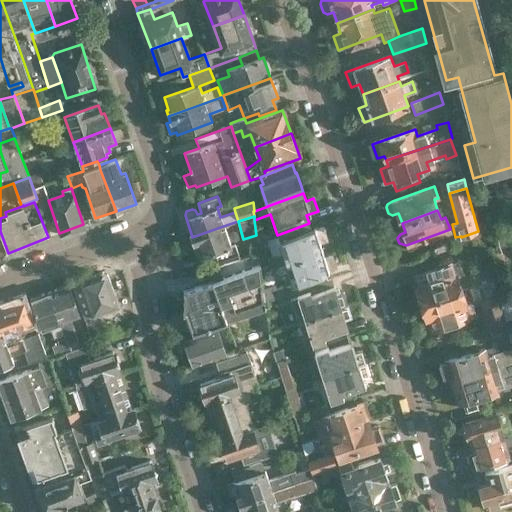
[(272,268),(286,263),(323,250),(320,243),(328,240),(323,226),(311,230),(309,223),(277,235),(284,254),(269,259),(272,268)]
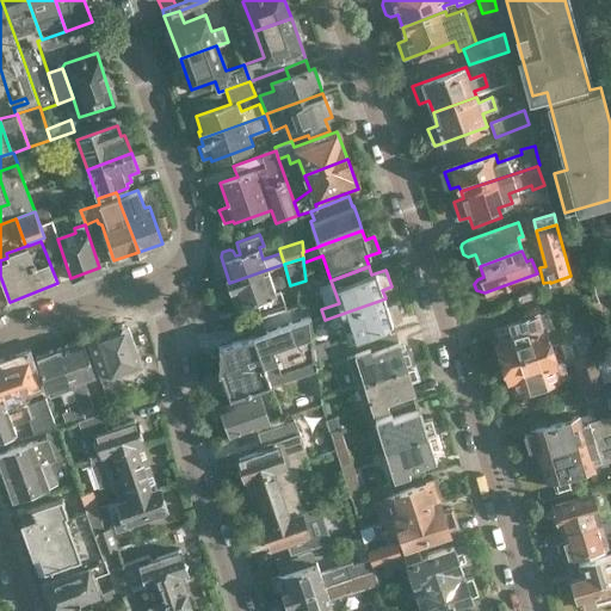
[(275,294),(269,277),(266,270),(229,283),(238,307),(254,301),(258,310),(282,302),(278,292),(275,294)]
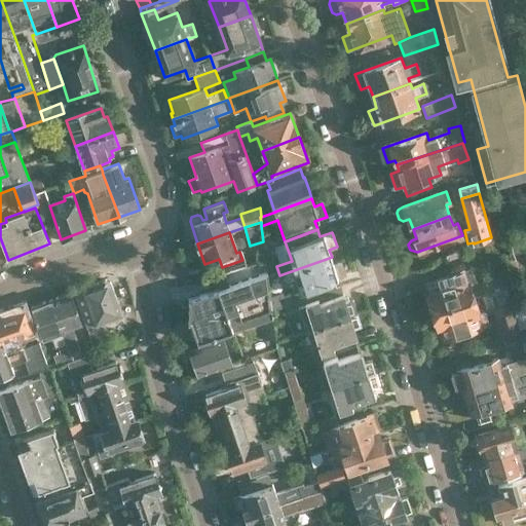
[(473,251),(471,245),(446,255),(448,259),(473,251)]
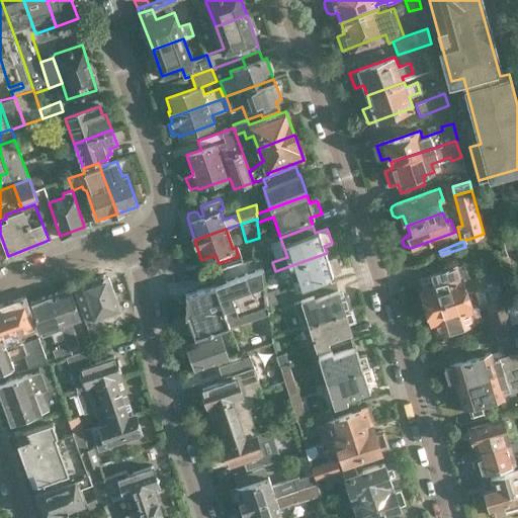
[(329,260),(327,253),(289,266),(295,286),(286,289),(280,291),(278,286),(266,291),(267,307),(281,301),(289,298),(299,294),(332,283),(329,275),(340,271),(336,258),(329,260)]
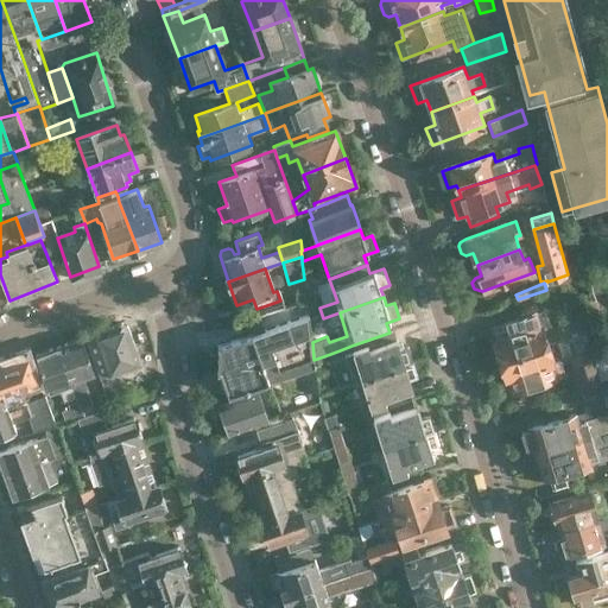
[(562,323),(564,329),(582,323),(584,329),(600,324),(602,323),(595,298),(583,302),(586,310),(581,318),(562,323)]
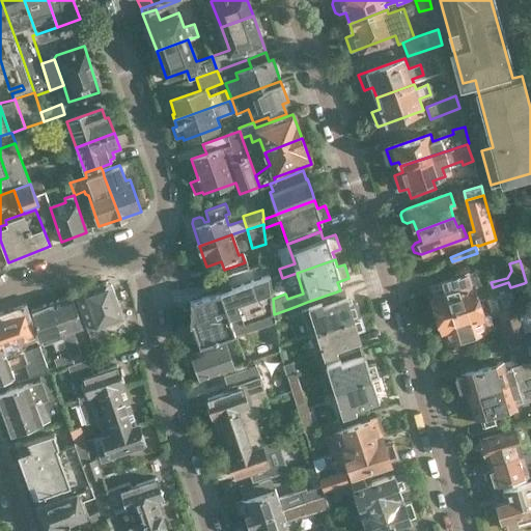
[(271,282),(270,277),(270,275),(268,262),(243,271),(216,280),(220,291),(192,301),(190,301),(190,324),(192,324),(200,344),(235,333),(235,334),(275,322),(274,314),(273,299),(271,282)]
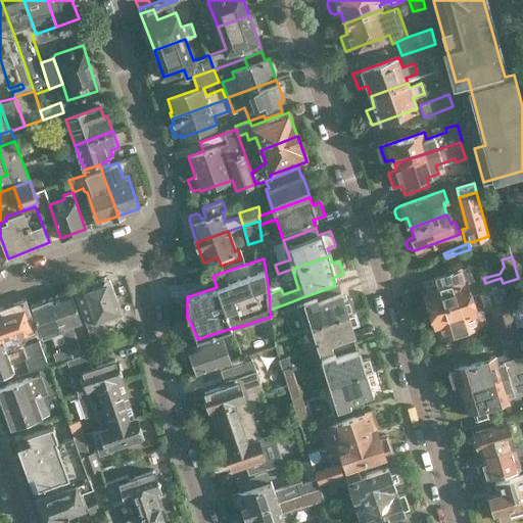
[(434,308),(469,297),(465,284),(474,282),(469,267),(426,281),(434,308)]
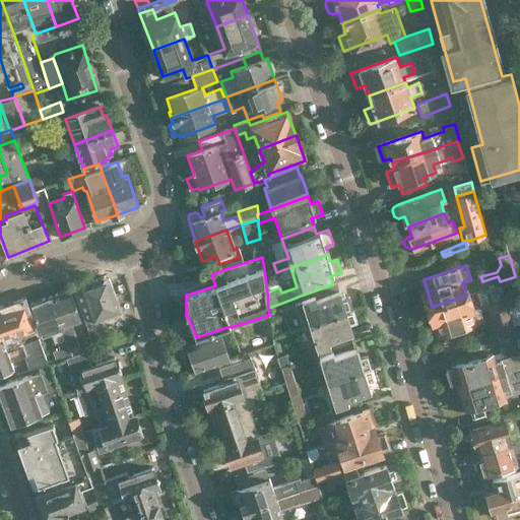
[(512,324),(503,293),(500,281),(498,276),(482,281),(500,340),(515,335),(512,324)]
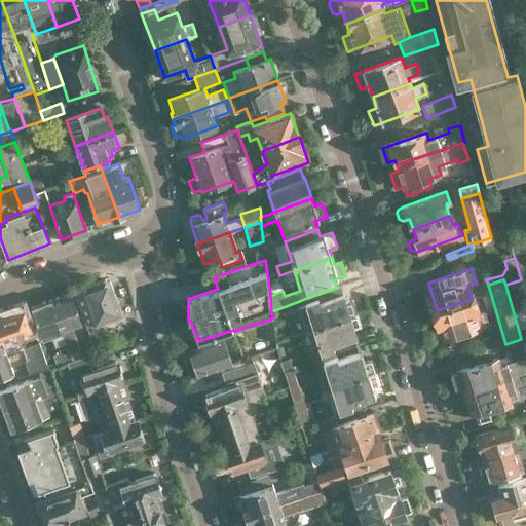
[(107,280),(74,292),(86,328),(122,314),(111,283),(107,280)]
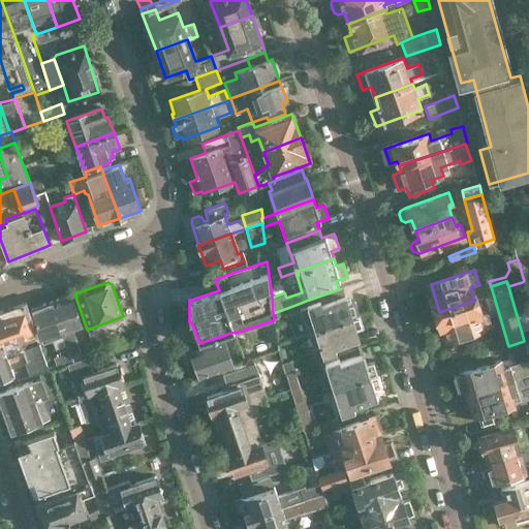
[(522,282),(508,286),(511,298),(526,293),(522,282)]
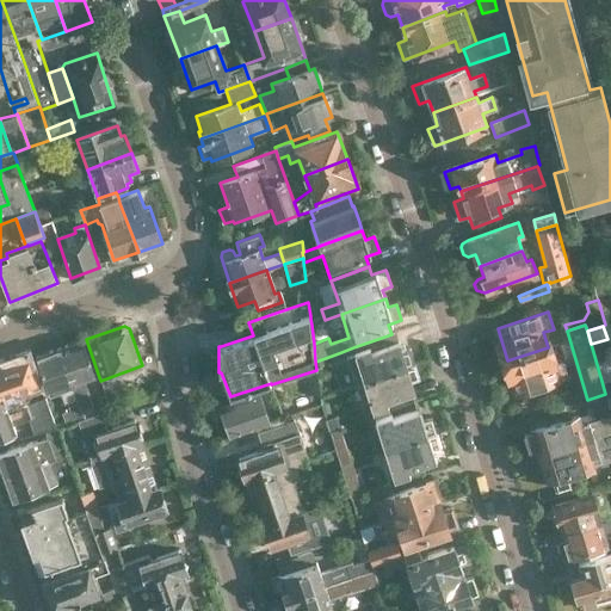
[(392,334),(353,347),(355,353),(363,382),(415,364),(411,349),(402,352),(399,341),(394,343),(392,334)]
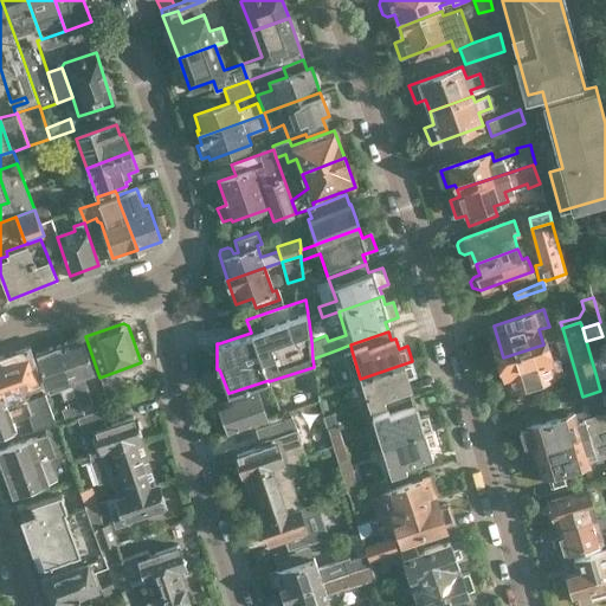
[(82,337),(59,346),(83,414),(95,410),(89,392),(88,392),(83,379),(95,375),(82,337)]
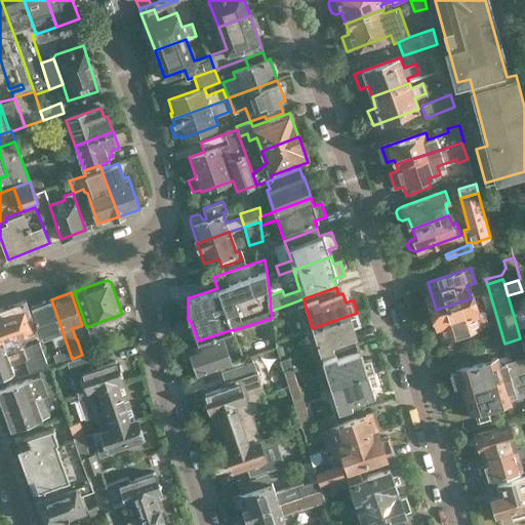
[(471,298),(436,310),(445,337),(480,327),(488,325),(484,310),(475,313),(471,298)]
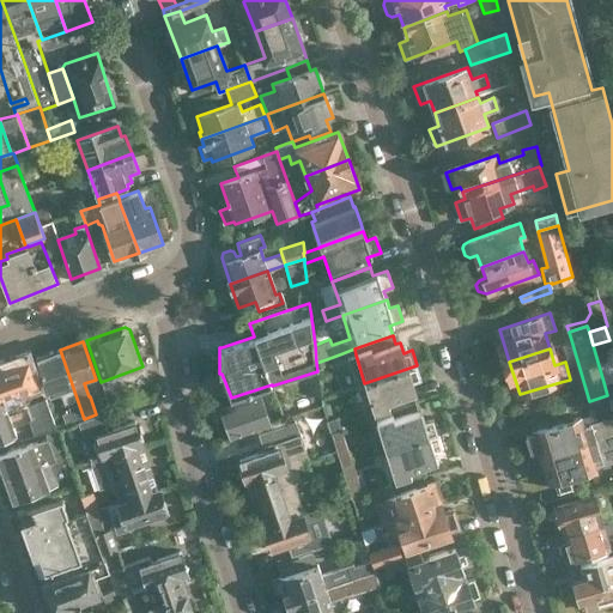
[(66,425),(79,420),(84,419),(60,350),(37,358),(50,395),(60,392),(65,405),(67,405),(70,411),(62,413),(66,425)]
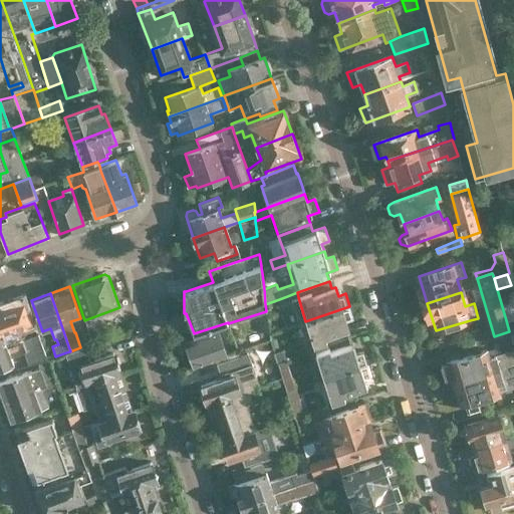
[(289,302),(287,296),(279,299),(280,300),(281,304),(289,302)]
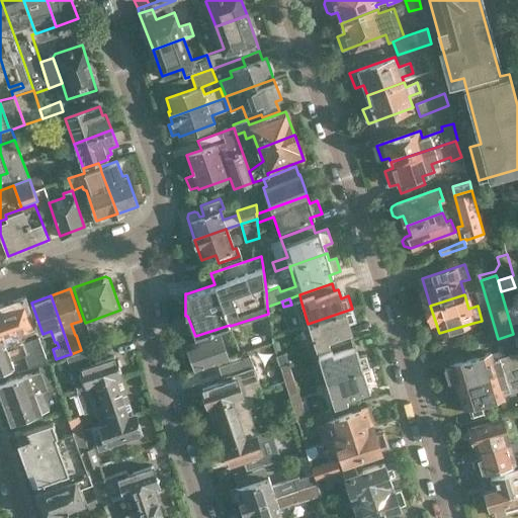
[(290,330),(283,307),(282,303),(269,308),(272,336),(290,330)]
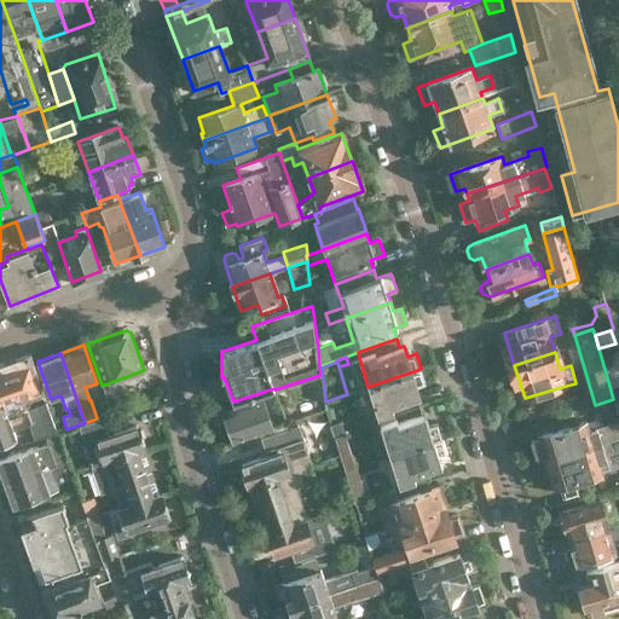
[(27,410),(23,399),(39,393),(30,372),(28,364),(0,372),(0,400),(4,400),(10,416),(27,410)]
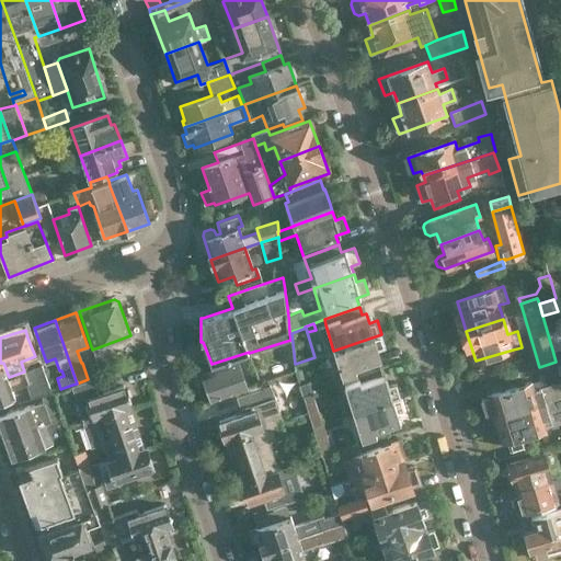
[(381,334),(333,351),(342,379),(357,374),(355,368),(380,359),(377,351),(386,348),(381,334)]
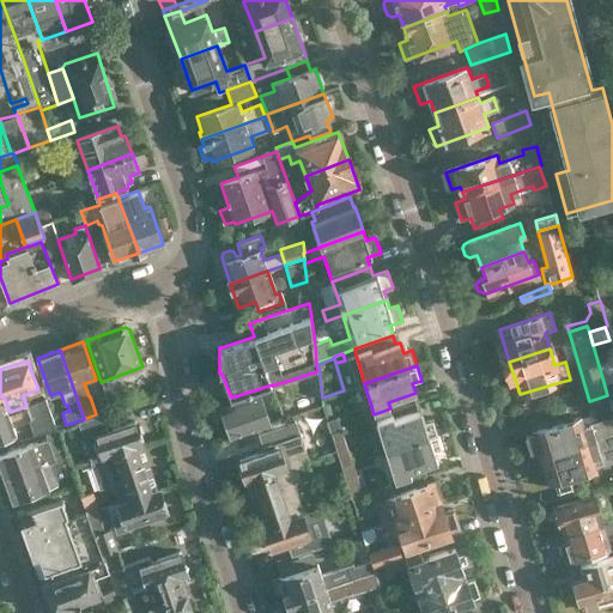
[(272,424),(268,417),(260,394),(222,408),(232,438),(256,429),(272,424)]
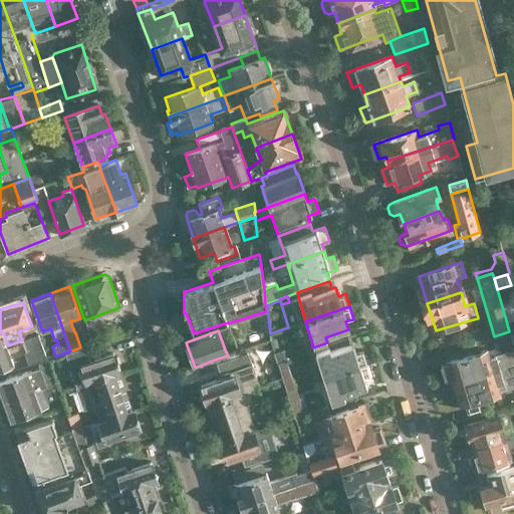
[(513,363),(513,348),(509,331),(494,336),(491,336),(494,347),(441,363),(446,378),(454,375),(456,381),(513,363)]
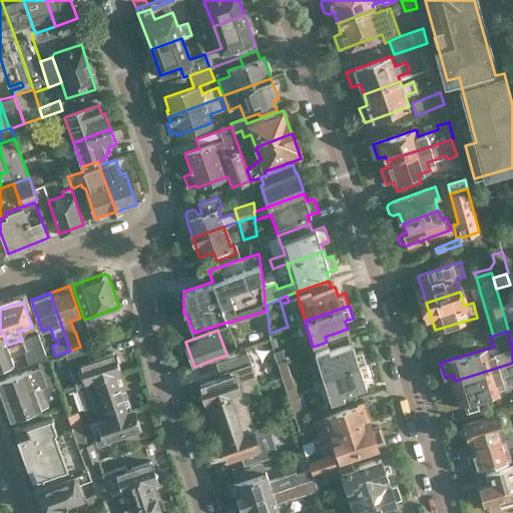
[(47,359),(40,338),(24,344),(22,340),(8,345),(3,332),(0,332),(0,367),(14,363),(11,355),(24,350),(29,365),(47,359)]
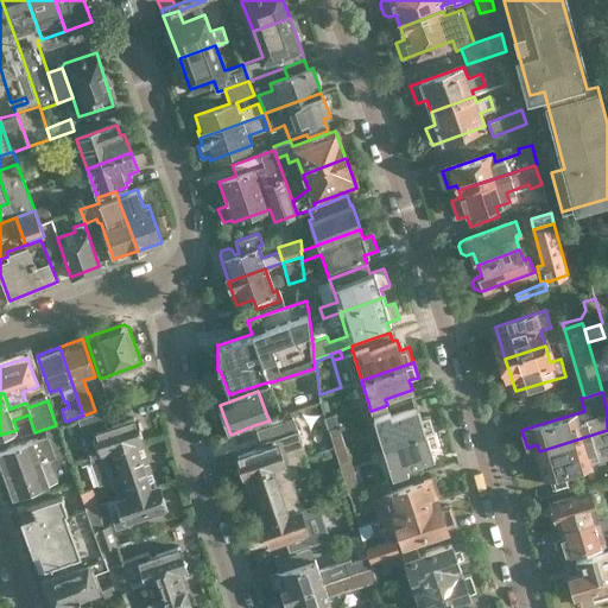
[(382,448),(435,430),(430,413),(420,417),(418,409),(391,418),(390,413),(373,419),(382,448)]
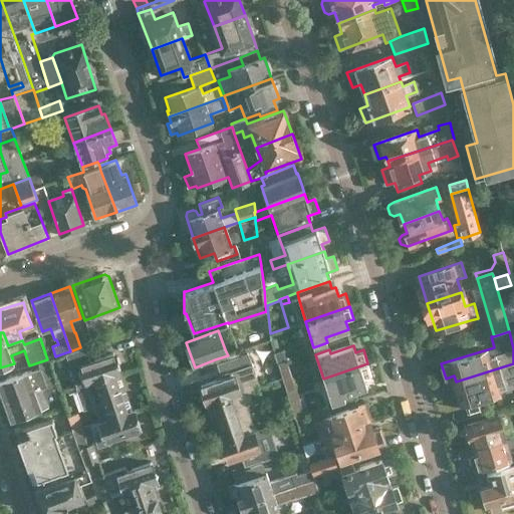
[(115,373),(120,372),(114,352),(91,360),(86,346),(80,347),(70,351),(66,352),(78,387),(115,373)]
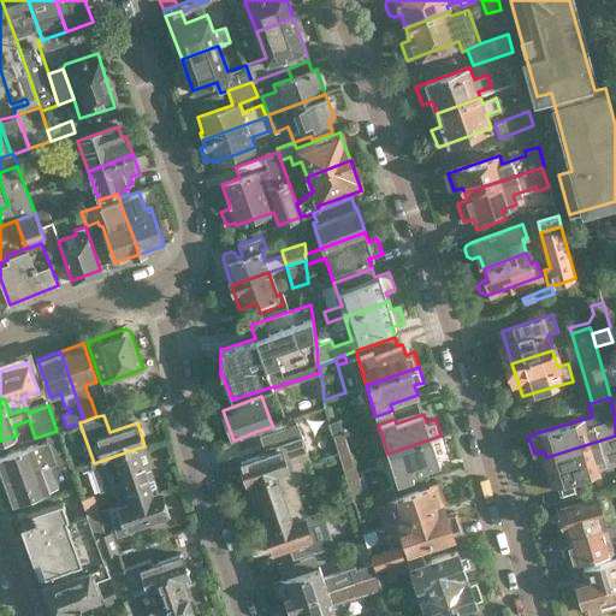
[(258,431),(259,433),(264,448),(266,454),(241,462),(249,485),(308,465),(312,463),(302,436),(296,418),(273,426),(258,431)]
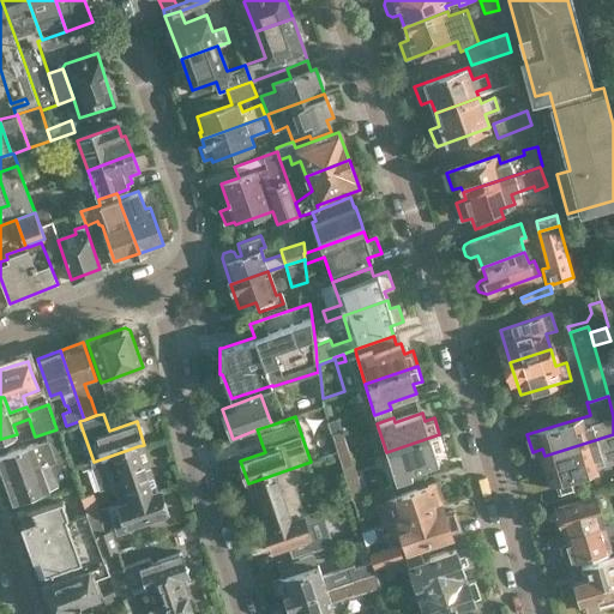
[(331,435),(343,431),(342,429),(338,417),(326,422),(330,433),(331,435)]
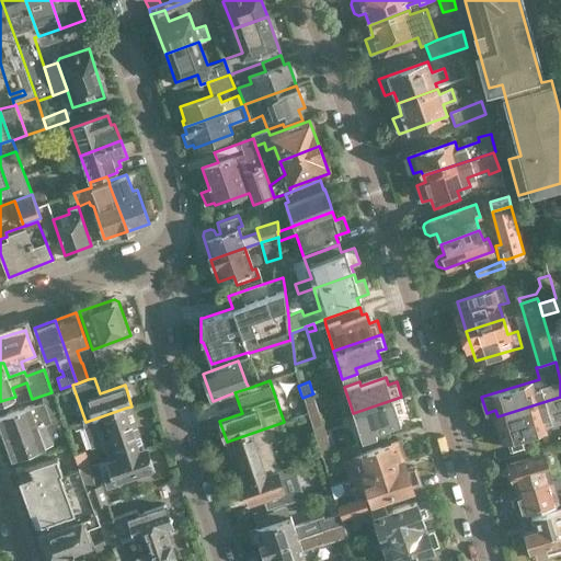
[(53,393),(43,398),(43,400),(0,415),(0,426),(4,437),(61,418),(58,408),(53,393)]
